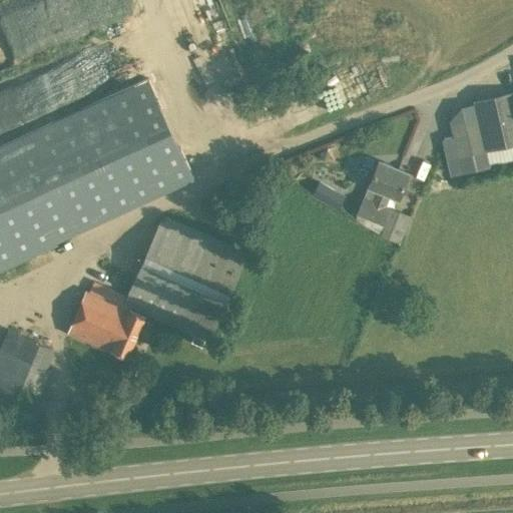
[(0,149),(0,269),(187,182),(142,84),(0,149)]
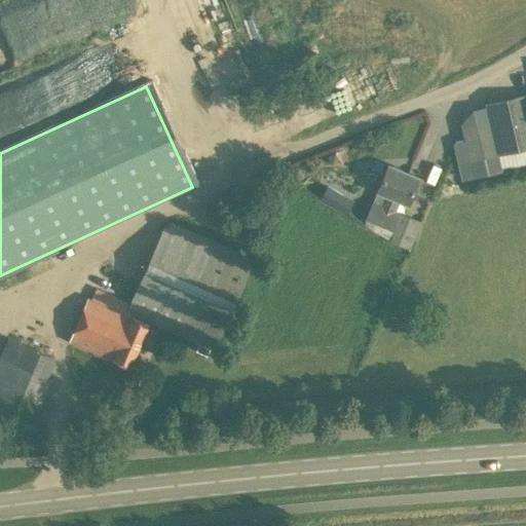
[(525,147),(525,94),(484,103),(488,120),(460,127),(468,160),(495,154),(496,155),(525,147)]
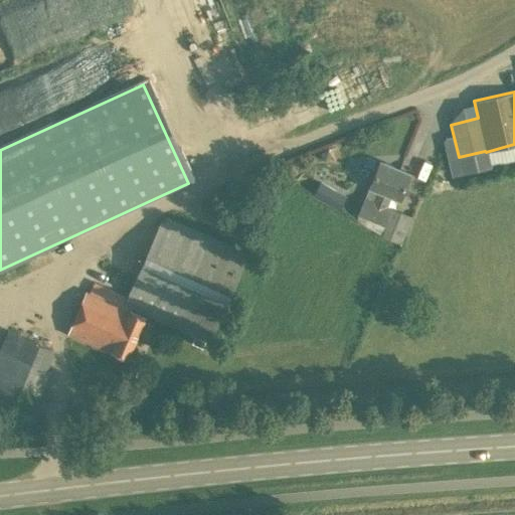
[(332,156),(329,148),(320,151),(324,159),(332,156)]
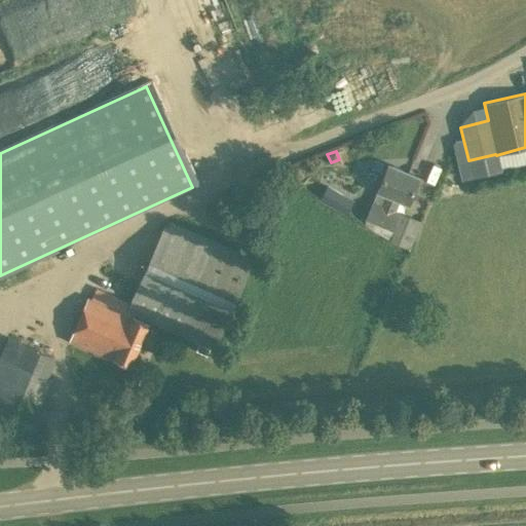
[(400,213),(396,211),(400,200),(407,203),(418,178),(387,165),(377,191),(365,219),(392,231),(400,213)]
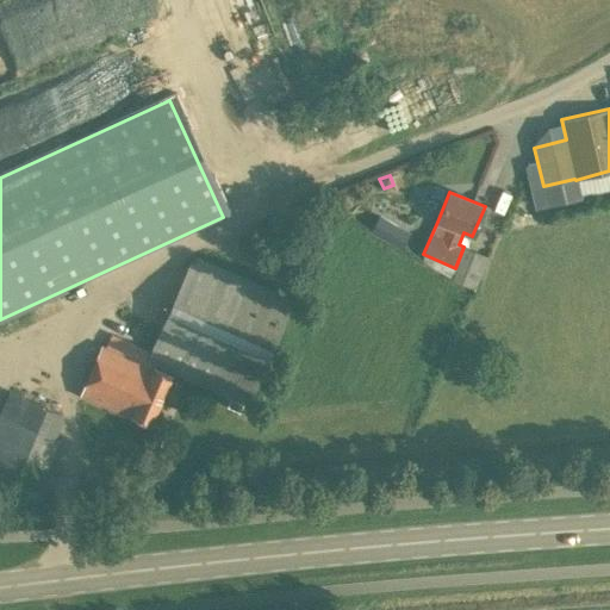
[(410,232),(399,226),(390,243),(400,249),(410,232)]
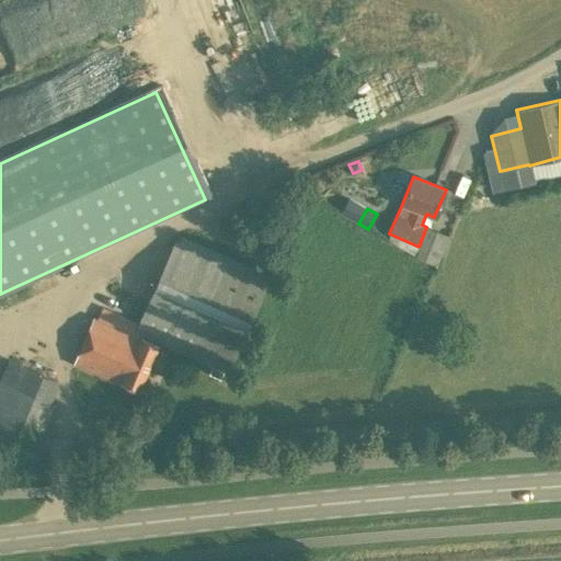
[(427,227),(420,247),(415,258),(437,266),(449,236),(427,227)]
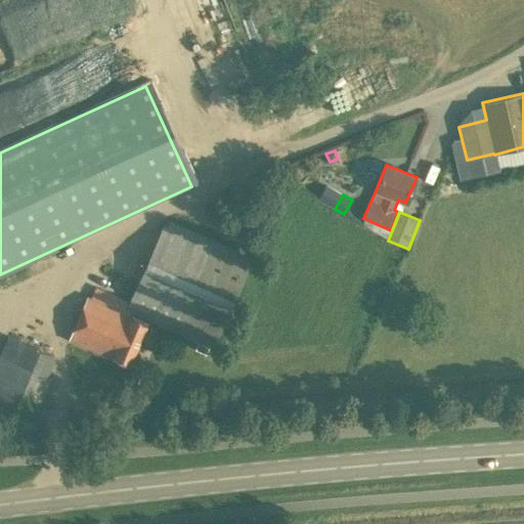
[(165,218),(125,310),(213,348),(253,257),(165,218)]
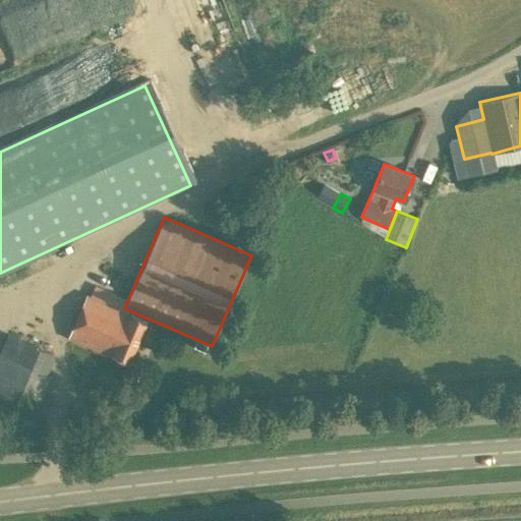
[(130,313),(130,315),(88,297),(70,337),(128,362),(147,321),(130,313)]
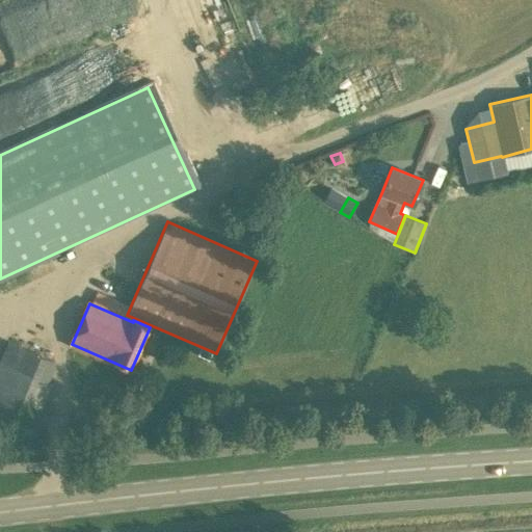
[(56,361),(8,342),(0,361),(0,415),(34,428),(52,382),(48,380),(56,361)]
